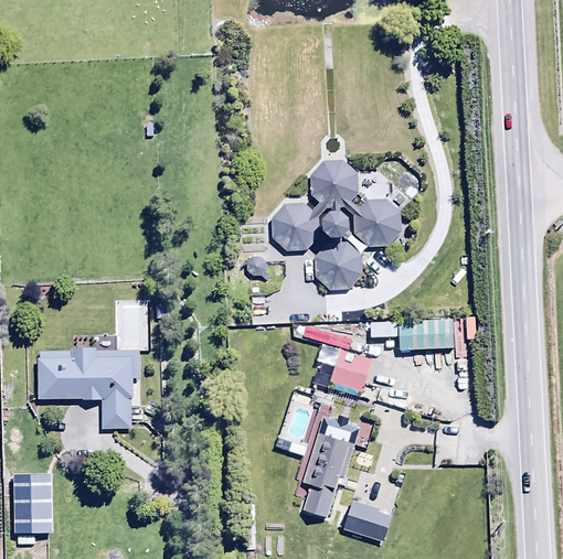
[(331,207),(331,213),(339,213),(339,207),(343,207),(353,215),(353,234),(369,247),(388,244),(401,230),(399,210),(382,199),(364,200),(358,206),(349,200),(357,194),(356,171),(342,160),(322,161),(310,173),(310,194),(317,202),(310,208),(304,203),(283,204),(271,217),(272,238),(286,249),(306,248),(315,243),(319,228),(317,221),(327,207),(331,207)]
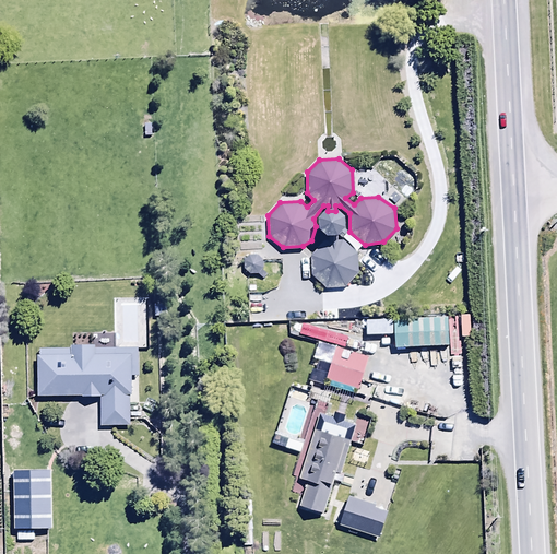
[(339,212),(329,212),(320,222),(321,232),(326,236),(341,237),(347,230),(346,219),(339,212)]
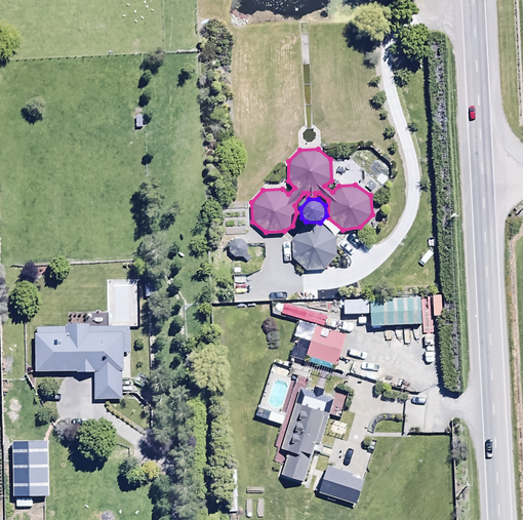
[(324,226),(307,226),(298,229),(291,240),(293,257),(305,270),(323,267),(335,254),(334,237),(324,226)]
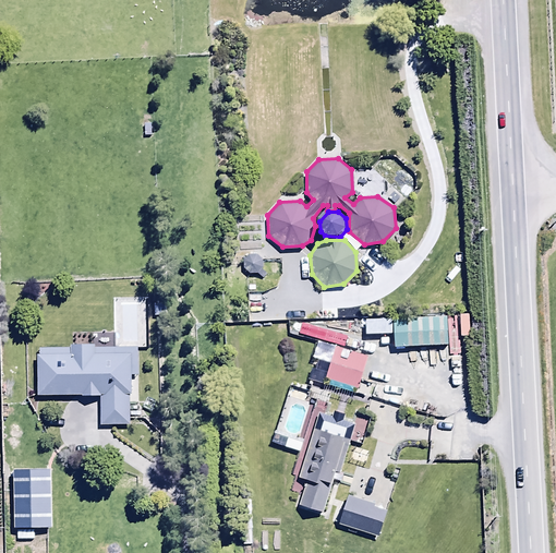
[(255,253),(248,253),(242,260),(242,267),(248,272),(257,272),(261,265),(261,259),(255,253)]
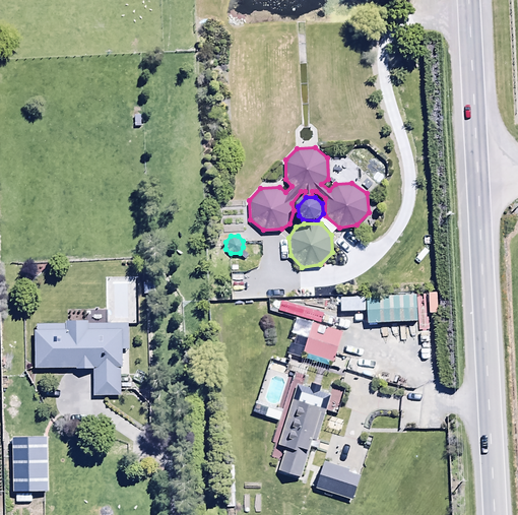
[(407,331),(417,331),(417,317),(423,317),(422,290),(404,291),(406,329),(407,328),(407,331)]
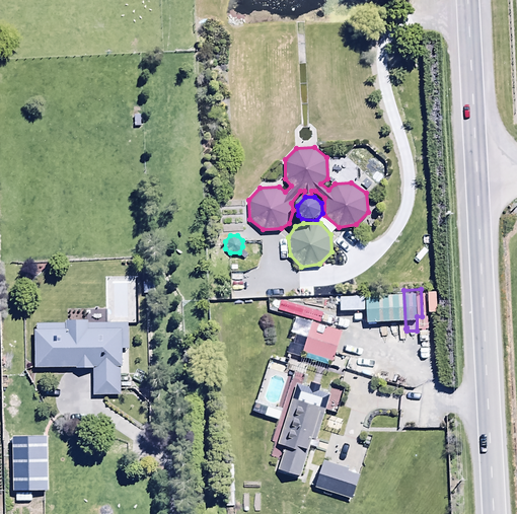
[(381,298),(377,298),(377,312),(400,312),(400,298),(386,299),(386,296),(381,296),(381,298)]
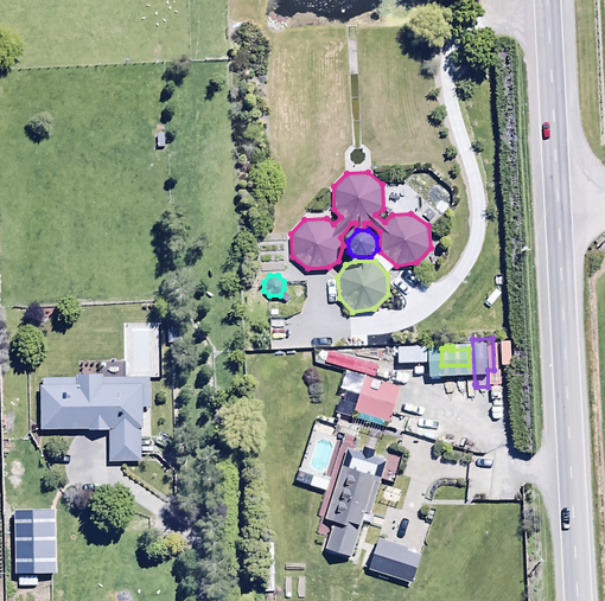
[(387,421),(399,385),(346,370),(341,388),(358,394),(352,409),(387,421)]
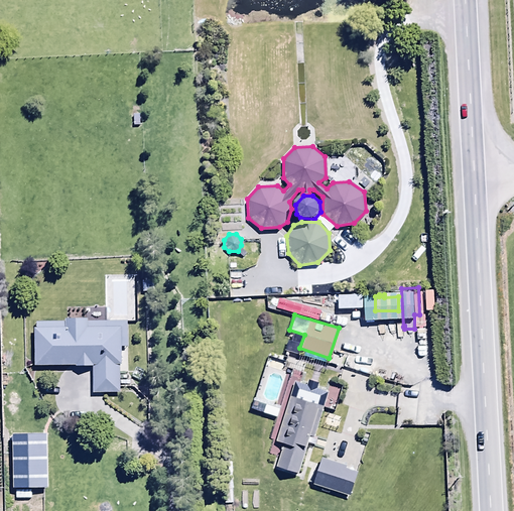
[(93,363),(94,391),(121,391),(121,364),(126,364),(125,318),(34,320),(35,364),(93,363)]
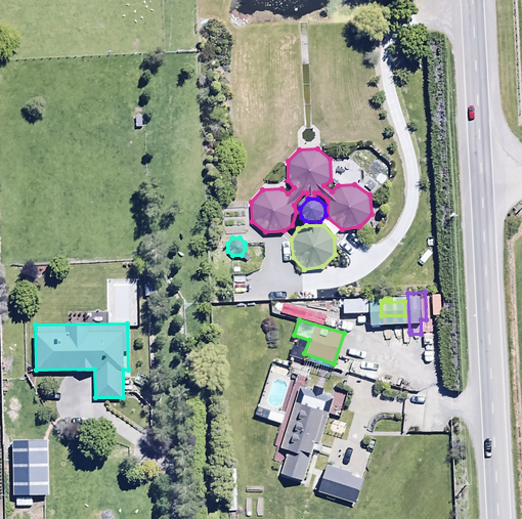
[(415,350),(422,350),(421,334),(410,334),(411,344),(415,344),(415,350)]
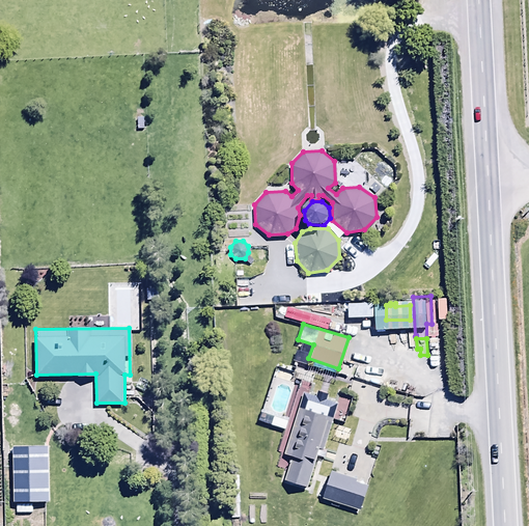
[(323,449),(333,418),(329,416),(331,408),(318,404),(315,412),(299,406),(283,454),(290,457),(282,480),(306,489),(319,448),(323,449)]
